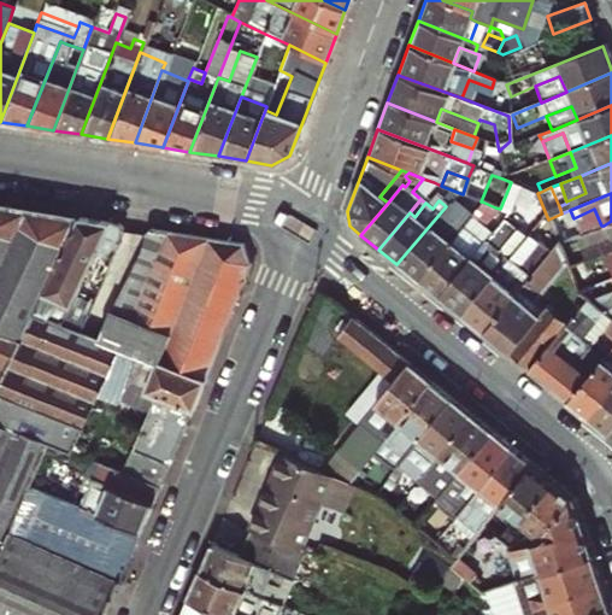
[(417,280),(436,297),(481,244),(475,239),(483,227),(481,224),(495,208),(482,201),(460,228),(447,244),(417,280)]
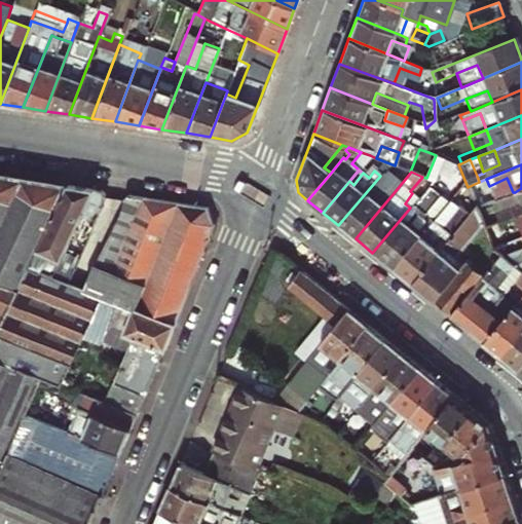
[(356,238),(381,208),(377,203),(387,190),(395,182),(382,173),(380,176),(338,225),(356,238)]
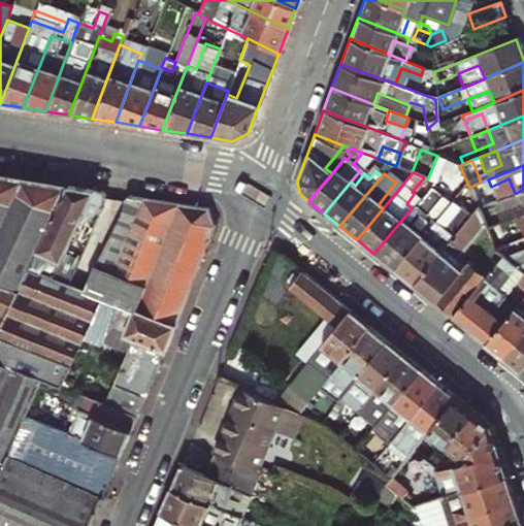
[(0,327),(20,286),(66,188),(0,177),(0,327)]
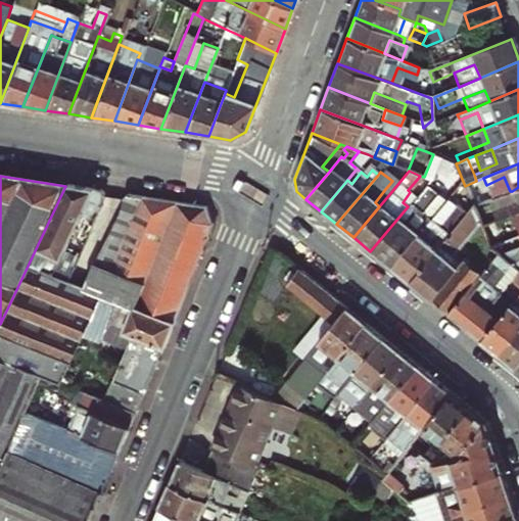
[(497,197),(510,191),(504,177),(486,185),(491,199),(497,197)]
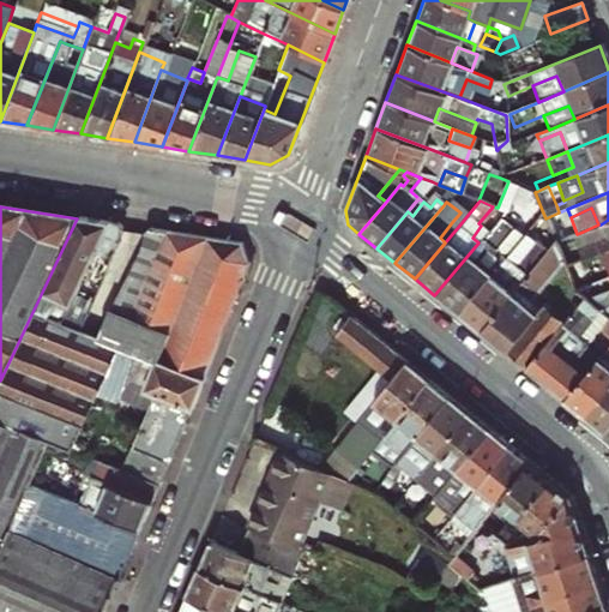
[(478,243),(434,295),(458,313),(504,257),(495,250),(512,229),(499,217),(488,232),(478,243)]
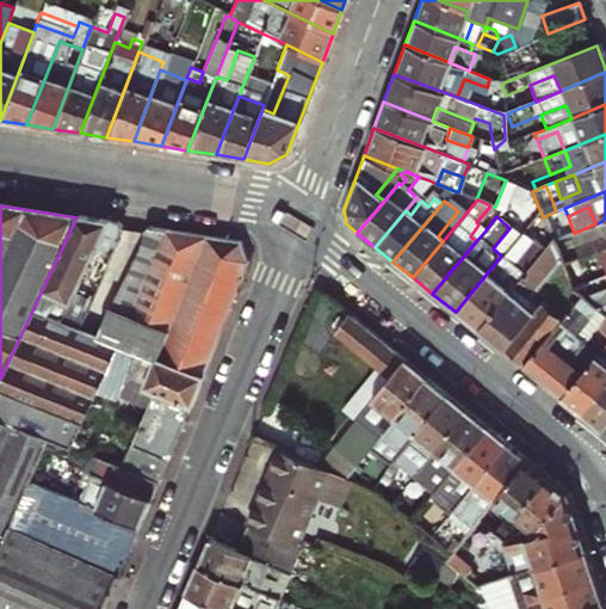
[(99,254),(111,246),(112,243),(113,244),(119,229),(117,225),(76,217),(23,331),(50,342),(54,332),(72,340),(76,328),(78,327),(60,319),(67,302),(93,252),(99,254)]
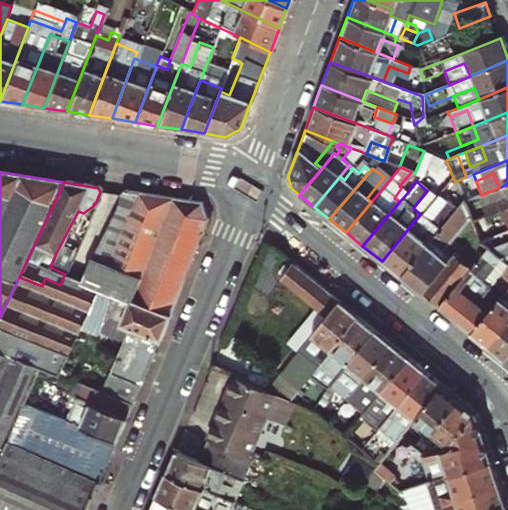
[(507,183),(501,187),(505,197),(490,203),(467,212),(469,219),(471,223),(507,208),(507,183)]
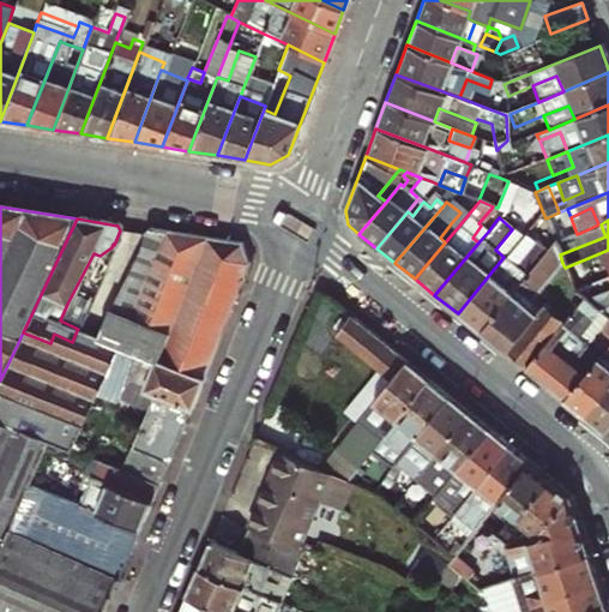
[(445,243),(458,227),(452,222),(440,238),(445,243)]
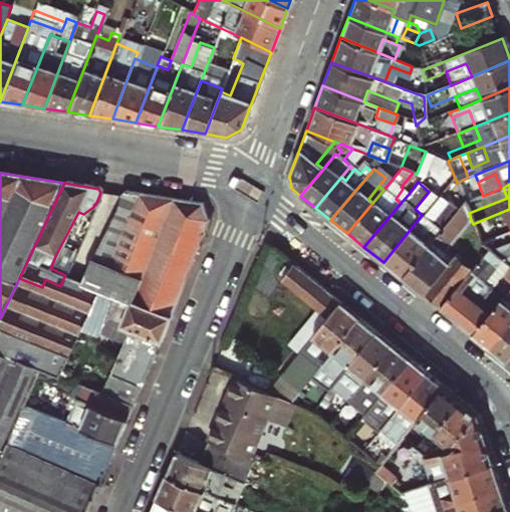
[(431,222),(422,215),(384,262),(402,277),(465,203),(459,188),(447,202),(431,222)]
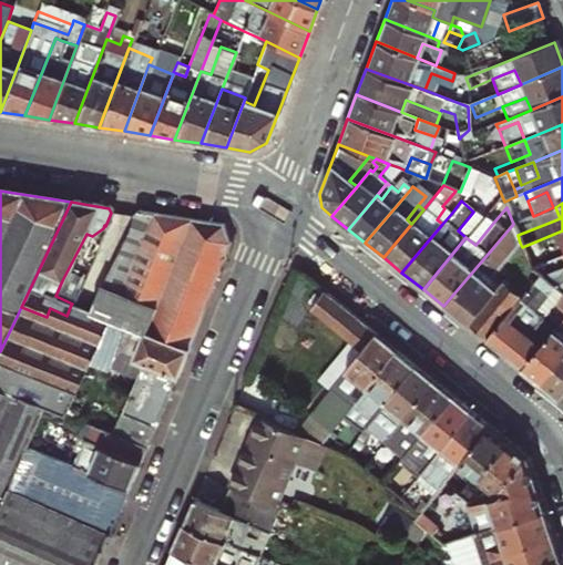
[(539,214),(543,225),(560,218),(555,207),(553,207),(539,214)]
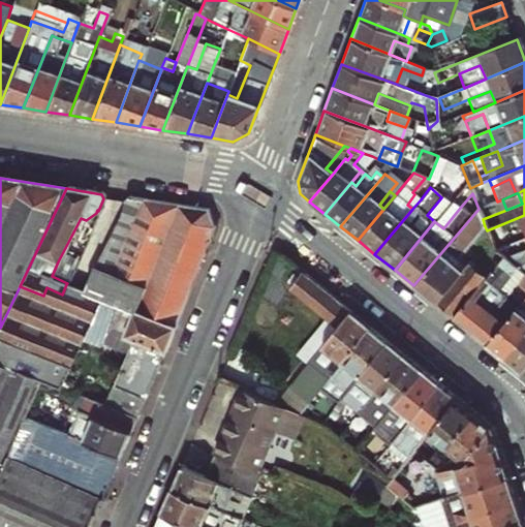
[(407,205),(412,209),(421,199),(414,194),(407,205)]
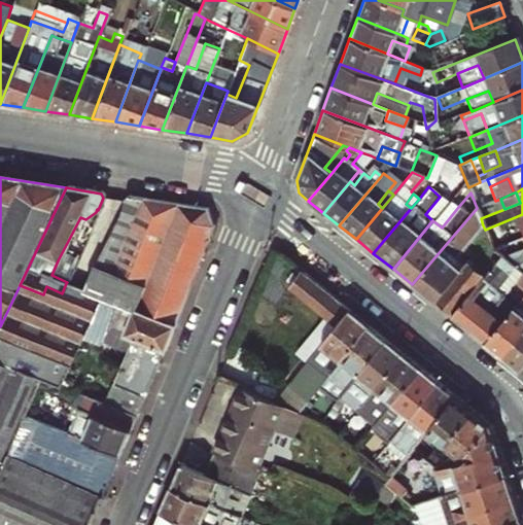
[(440,197),(425,214),(432,220),(447,203),(440,197)]
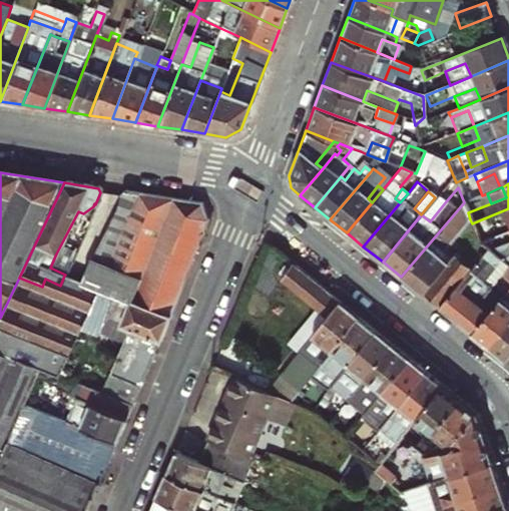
[(116,208),(90,261),(107,268),(136,204),(139,194),(131,193),(123,192),(118,194),(116,208)]
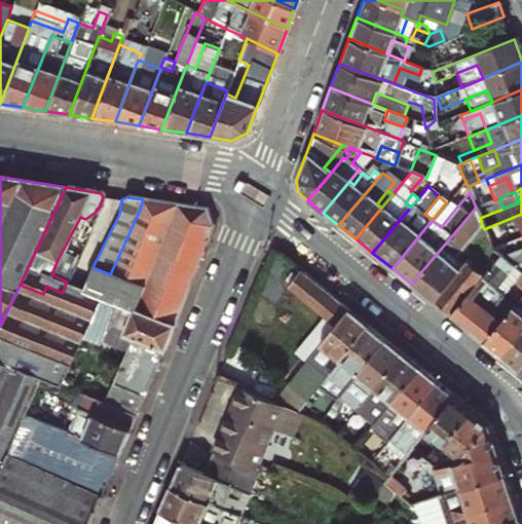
[(81,291),(66,283),(62,293),(46,286),(43,294),(20,285),(0,326),(0,360),(39,376),(60,385),(75,352),(89,322),(101,296),(173,325),(212,226),(206,210),(143,199),(140,210),(110,274),(92,267),(81,291)]
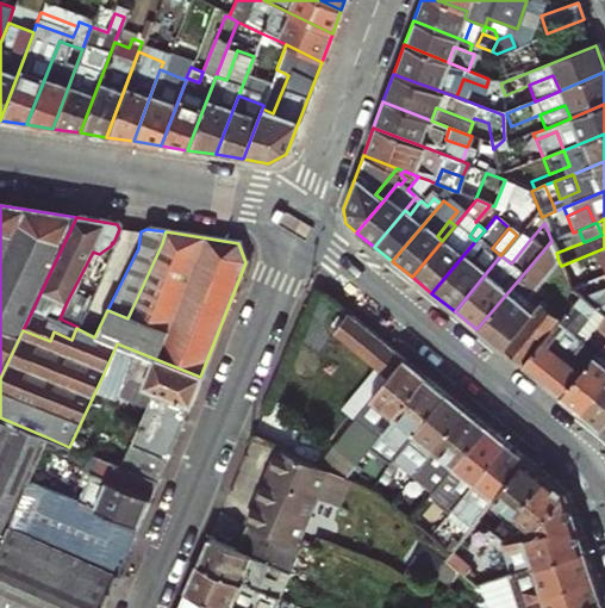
[(511,264),(530,240),(521,231),(517,235),(500,255),(511,264)]
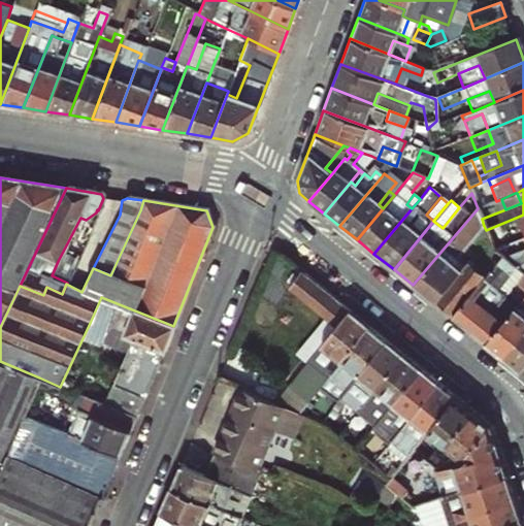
[(452,317),(500,257),(494,252),(490,239),(470,263),(467,261),(463,265),(456,259),(484,226),(482,219),(478,208),(413,285),(452,317)]
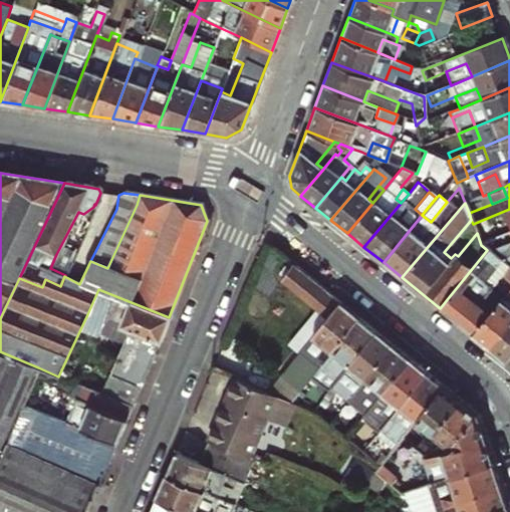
[(509,209),(473,224),(477,233),(481,245),(491,242),(494,240),(490,230),(505,225),(509,222),(509,209)]
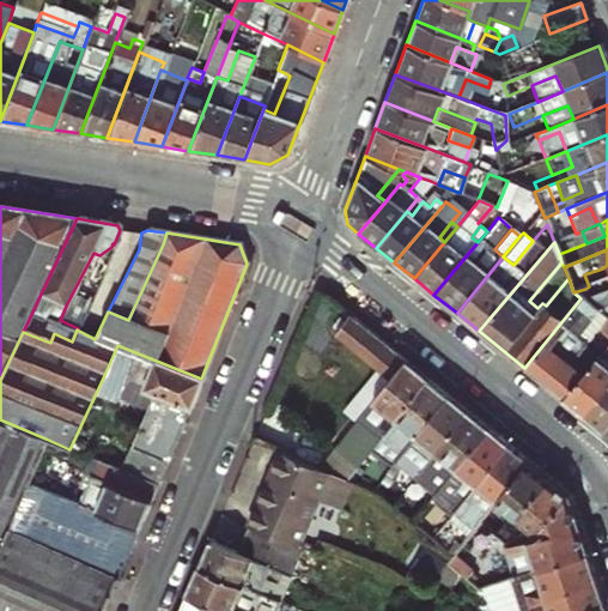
[(546,306),(569,278),(564,267),(561,262),(529,301),(537,308),(542,303),(546,306)]
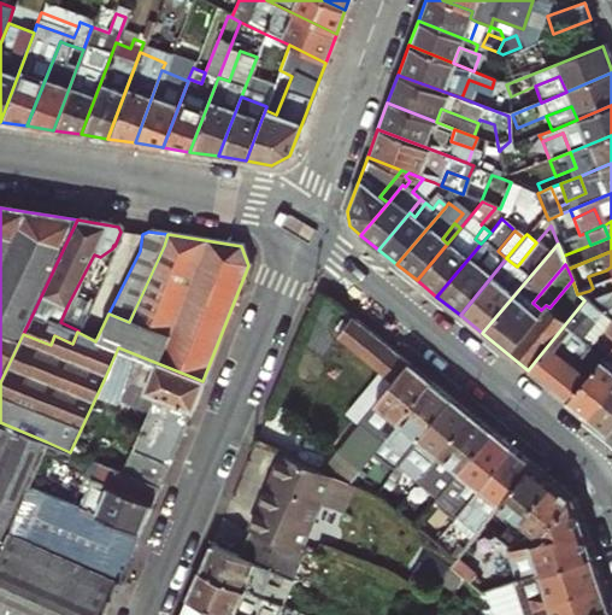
[(584,300),(600,315),(611,309),(611,292),(594,300),(589,291),(577,294),(584,300)]
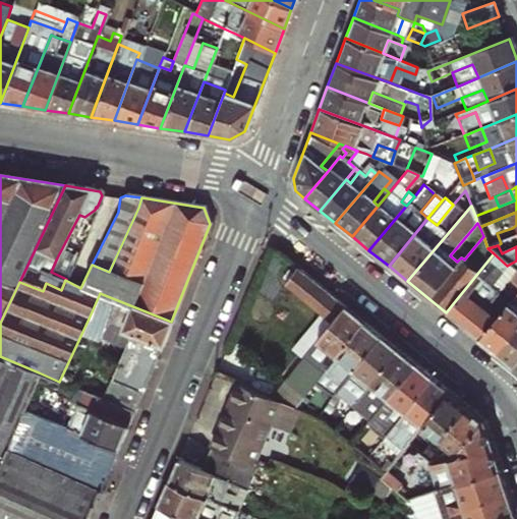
[(478,339),(497,316),(483,306),(486,302),(489,304),(499,292),(492,287),(509,267),(507,266),(494,253),(446,312),(478,339)]
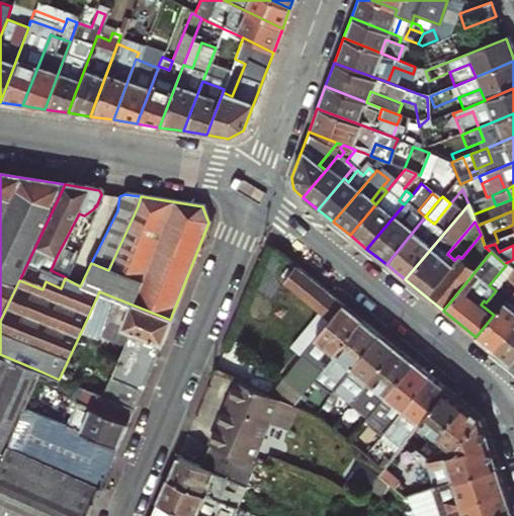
[(73,263),(57,256),(51,270),(66,277),(73,263)]
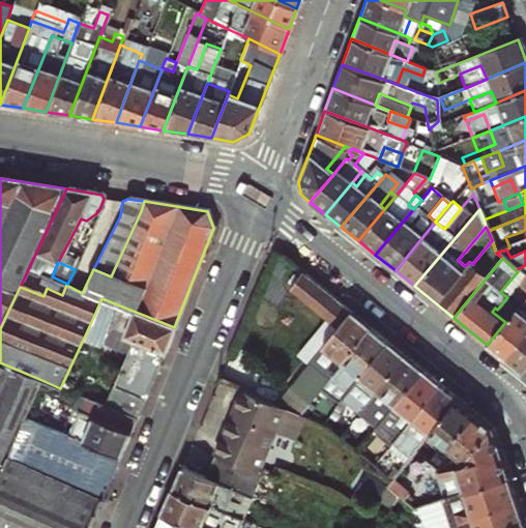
[(525,265),(516,270),(518,271),(525,279),(525,277),(525,265)]
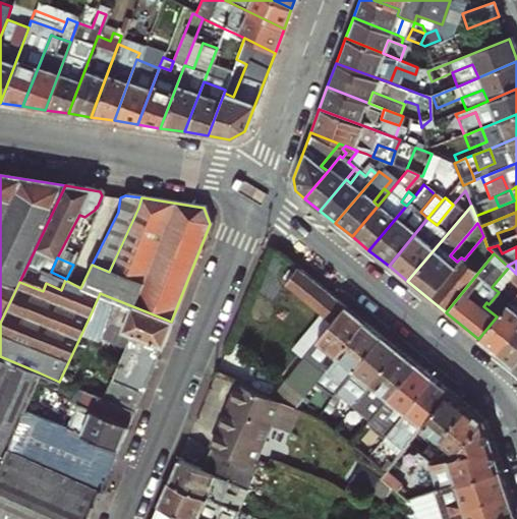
[(282,285),(320,316),(328,324),(301,358),(269,398),(278,402),(292,408),(313,383),(323,370),(362,323),(296,268),(282,285)]
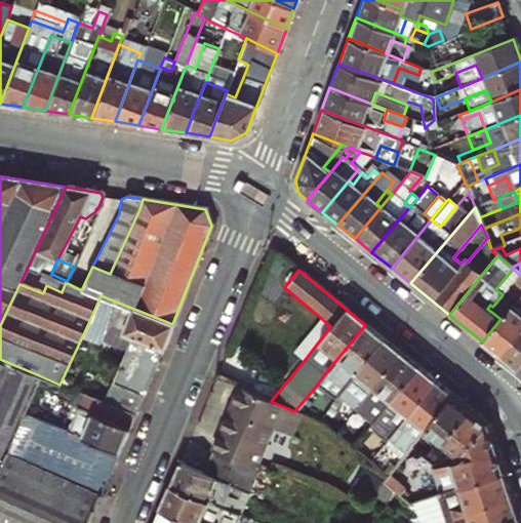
[(499,356),(520,330),(520,293),(501,319),(482,342),(499,356)]
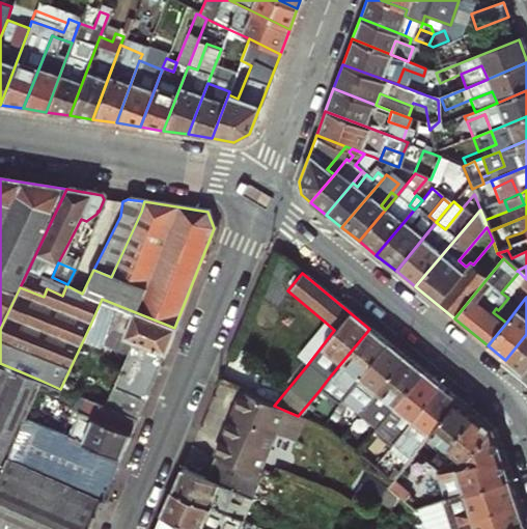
[(102,299),(90,325),(130,341),(127,349),(110,389),(145,404),(174,328),(102,299)]
